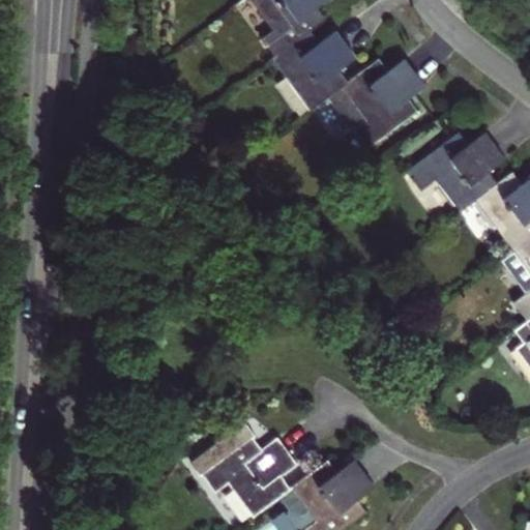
[(329,18),(320,5),(315,8),(307,0),(260,0),(277,23),(264,34),(280,56),(314,30),(329,18)]
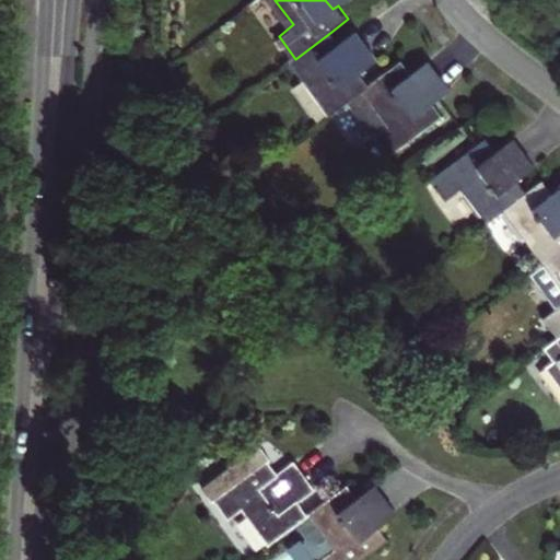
[(343,0),(325,0),(333,9),(338,6),(343,0)]
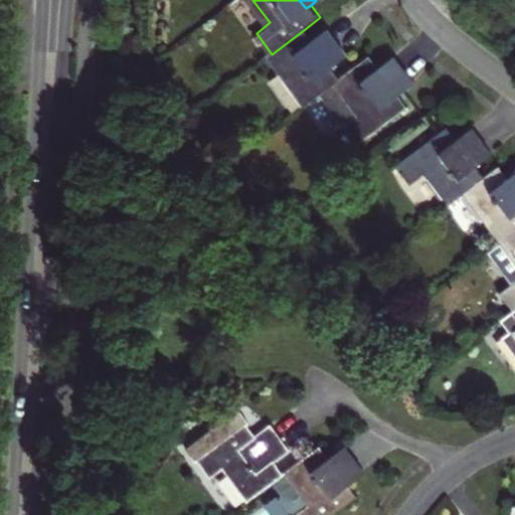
[(272,54),(270,56),(281,71),(276,76),(299,109),(315,96),(341,76),(333,65),(347,55),(337,42),(317,57),(308,43),(312,40),(305,29),(272,54)]
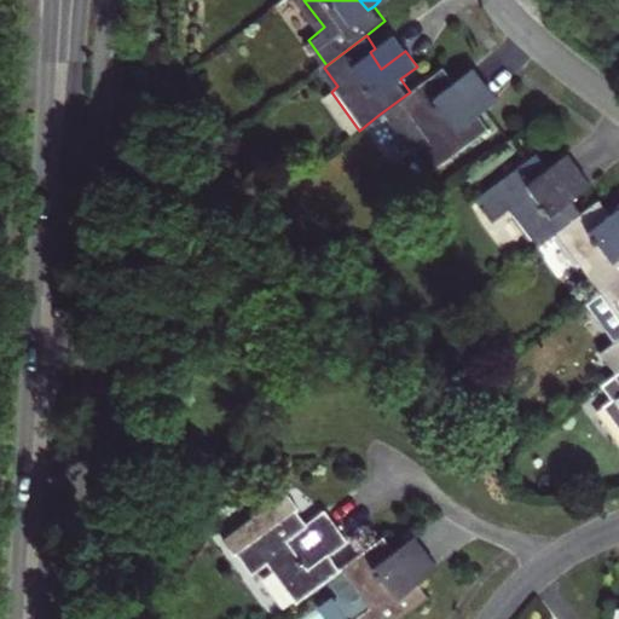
[(394,36),(375,48),(370,52),(381,69),(405,51),(394,36)]
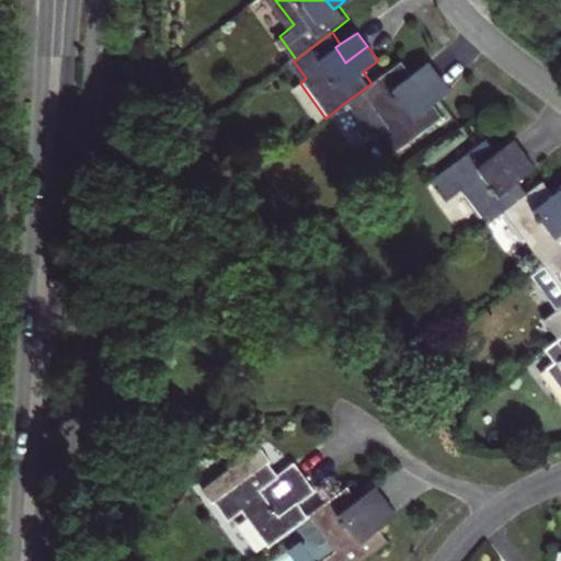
[(371,83),(343,104),(350,114),(370,141),(378,136),(392,153),(445,115),(435,101),(427,106),(418,92),(441,76),(431,63),(414,75),(403,59),(371,83)]
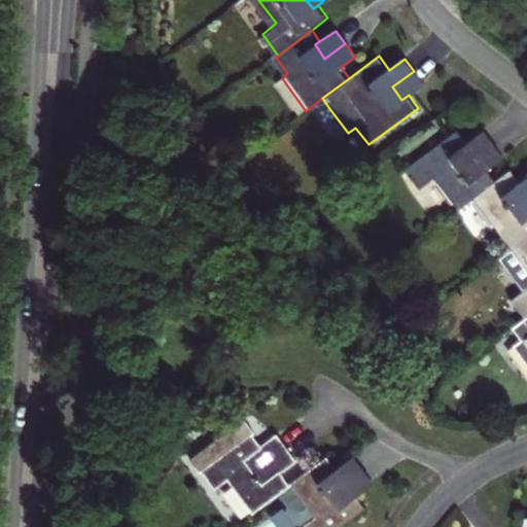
[(401,100),(409,95),(424,84),(414,71),(392,86),(401,100)]
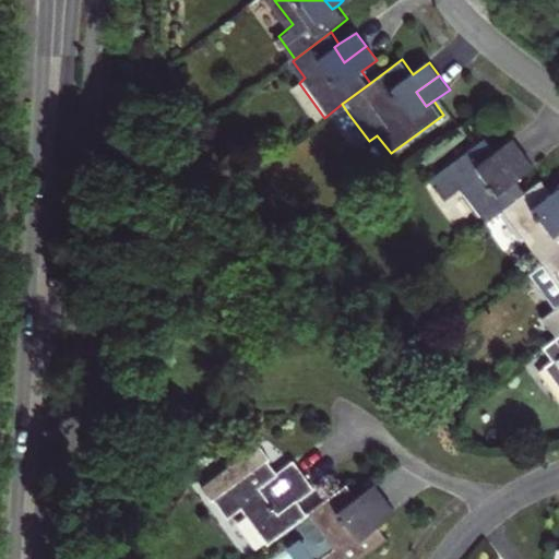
[(342,104),(324,118),(331,127),(348,114),(342,104)]
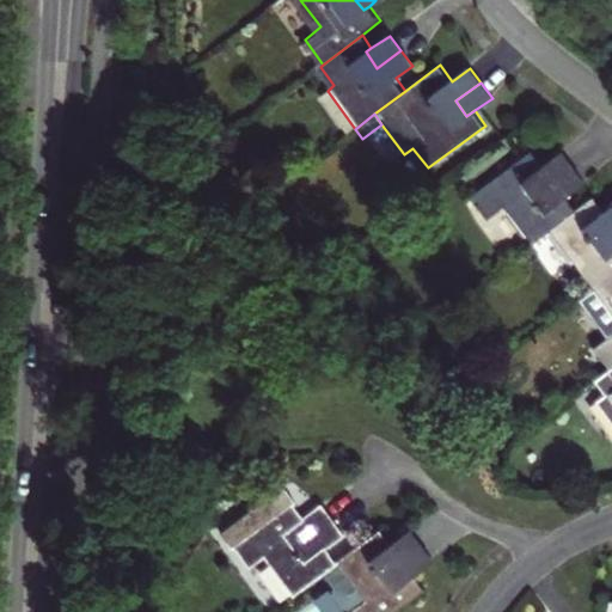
[(538,172),(544,167),(533,153),(477,196),(493,218),(507,206),(534,243),(551,230),(576,210),(567,196),(585,182),(574,167),(549,185),(538,172)]
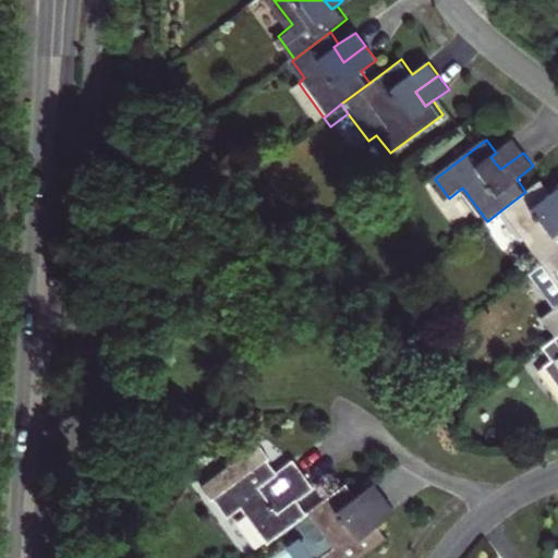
[(512,140),(496,153),(490,157),(500,169),(523,153),(512,140)]
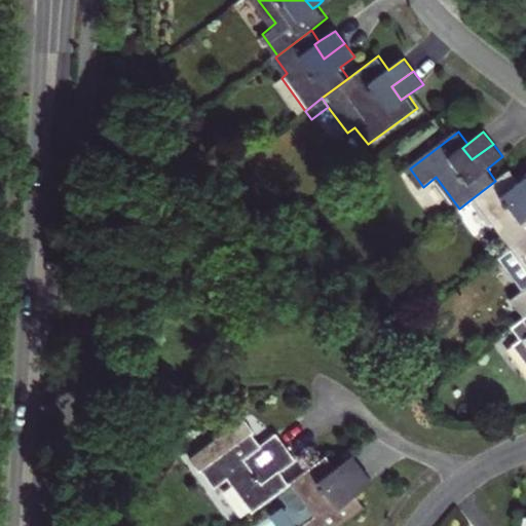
[(495,181),(474,197),(512,250),(525,237),(525,201),(525,200),(525,198),(525,177),(520,182),(511,170),(495,181)]
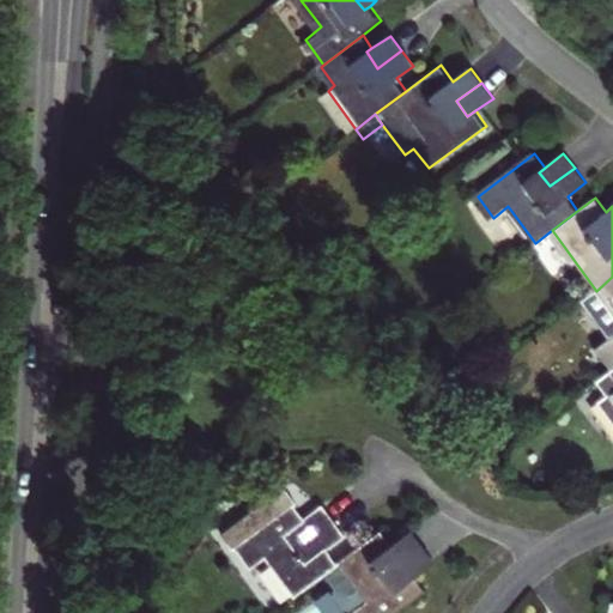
[(612,277),(596,291),(583,299),(612,337),(596,350),(611,371),(612,369),(612,277)]
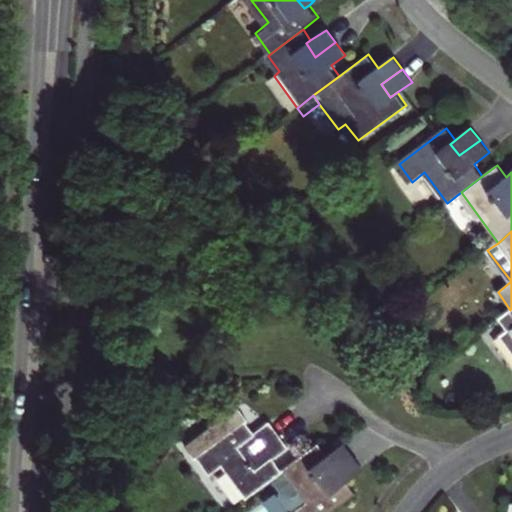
[(511,308),(510,310),(511,312),(511,326),(507,330),(500,335),(511,351),(511,308)]
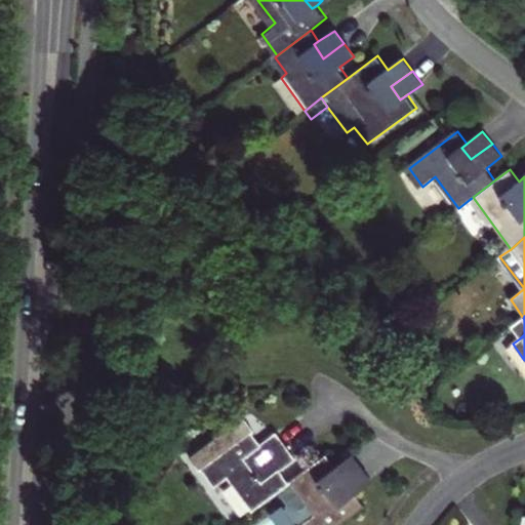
[(520,338),(524,334),(524,320),(523,318),(512,326),(520,338)]
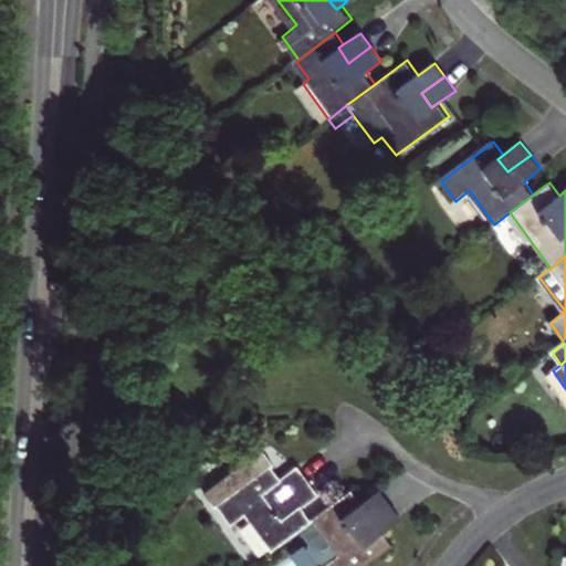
[(317,495),(306,481),(284,498),(274,483),(280,479),(270,465),(261,452),(209,492),(232,524),(247,513),(273,548),(311,521),(301,507),(317,495)]
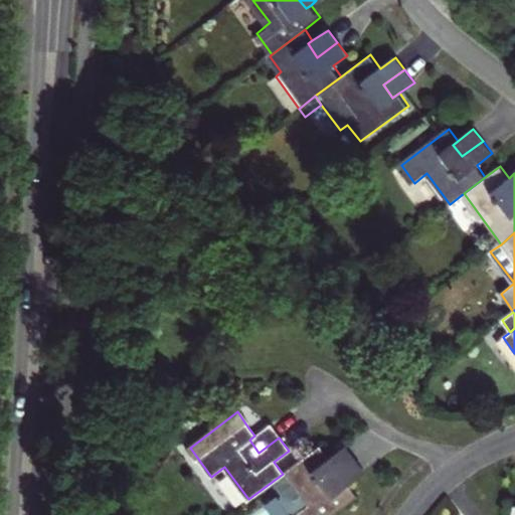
[(259,453),(279,438),(269,425),(254,436),(249,440),(259,453)]
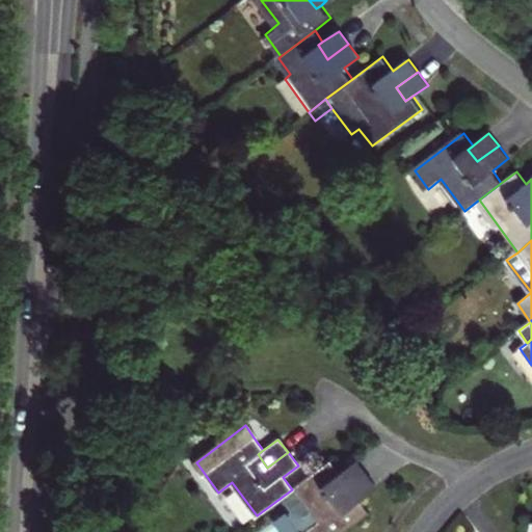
[(304,531),(343,531),(371,512),(361,497),(355,501),(347,488),(366,474),(357,461),(342,472),(333,458),(292,489),(282,497),(291,508),(290,514),(300,527),(307,530),(306,531),(304,531)]
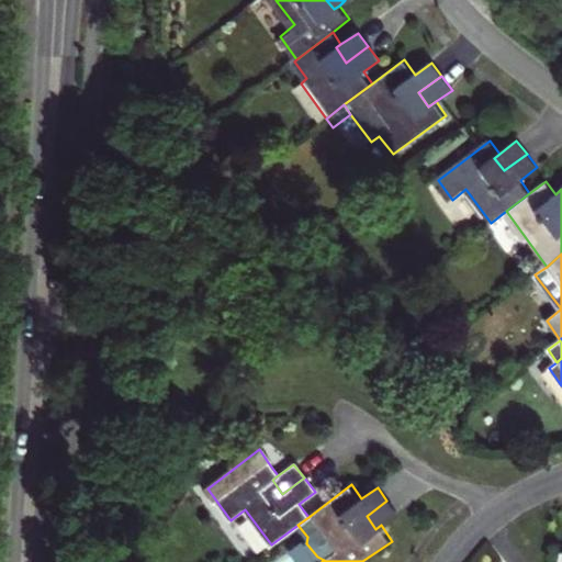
[(375,529),(381,525),(396,514),(386,501),(367,516),(375,529)]
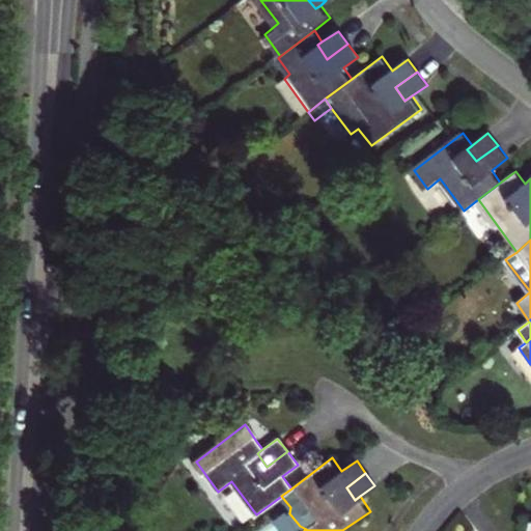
All buildings are outlined.
